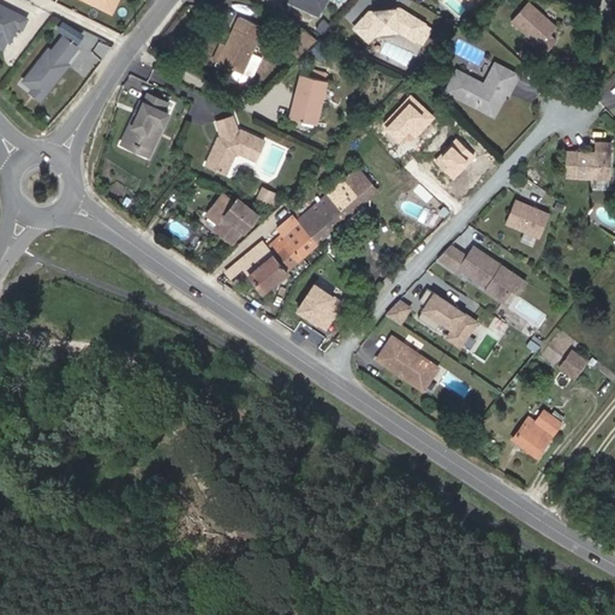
[(96,0),(97,3),(113,11),(118,0),(96,0)]
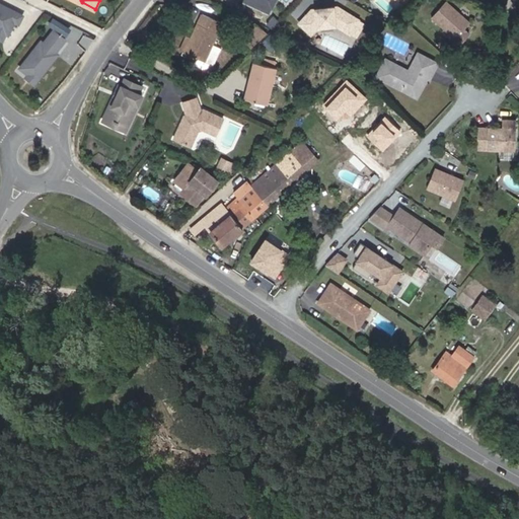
[(267,13),(272,0),(240,0),(240,1),(267,13)]
